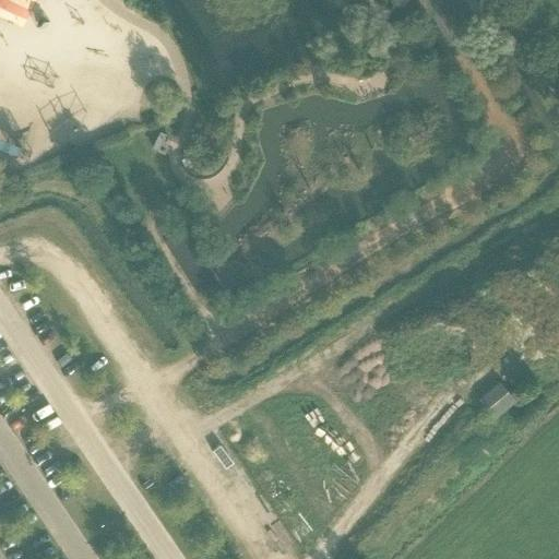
[(0,0),(0,16),(23,27),(34,0),(0,0)]
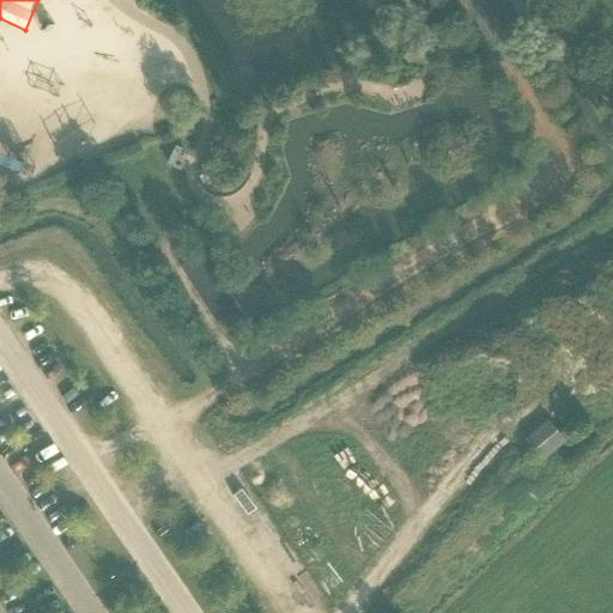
[(53,22),(42,17),(36,29),(48,34),(53,22)]
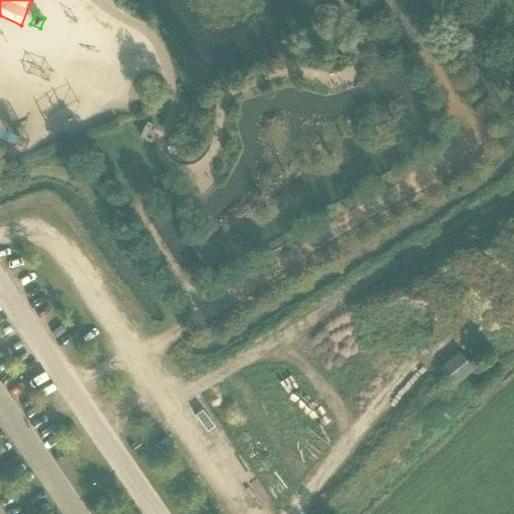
[(150,142),(156,130),(147,124),(141,137),(150,142)]
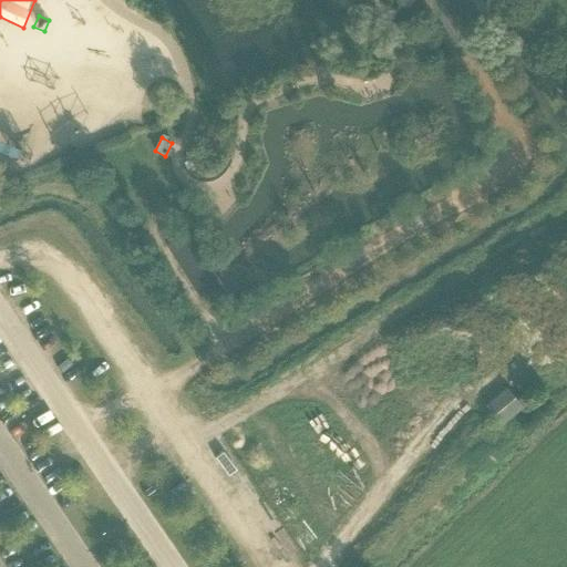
[(191,157),(183,162),(186,168),(194,165),(193,163),(191,157)]
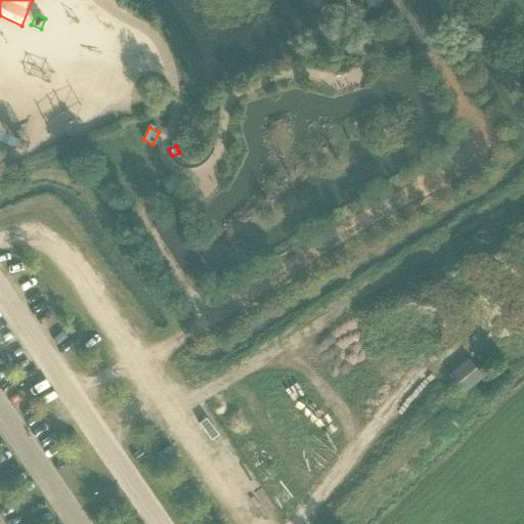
[(483,377),(467,359),(447,376),(463,394),(483,377)]
